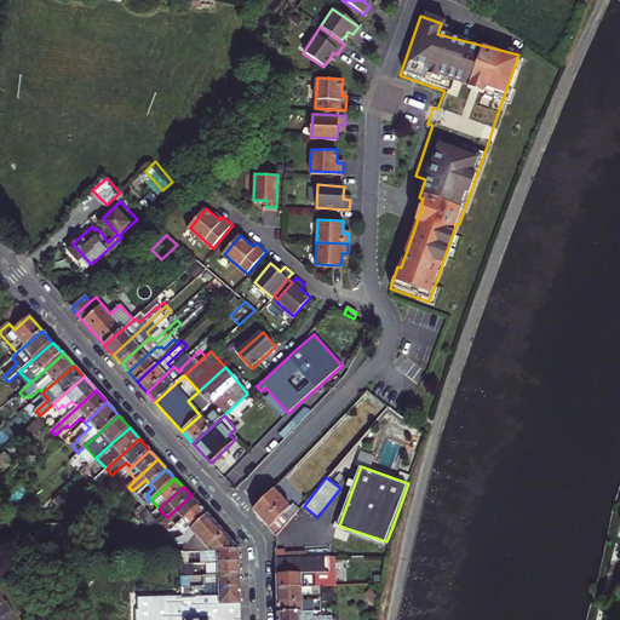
[(290,506),(274,489),(252,510),(276,537),(299,511),(293,504),(290,506)]
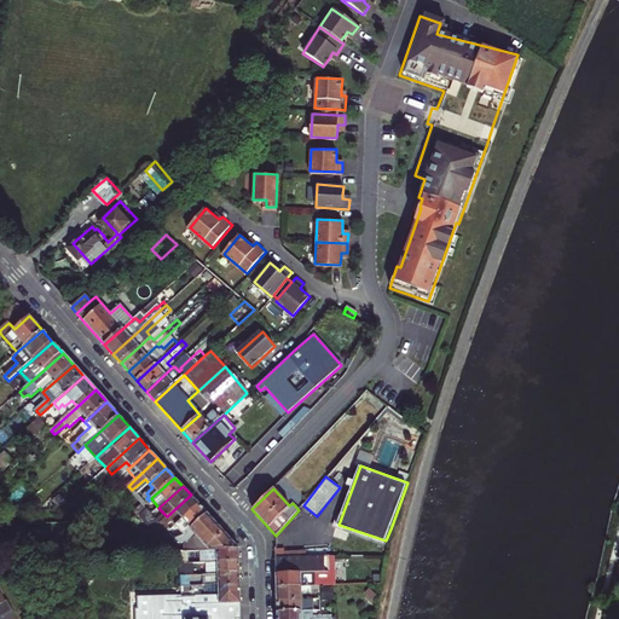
[(191,495),(167,516),(161,522),(165,526),(171,521),(175,526),(200,504),(191,495)]
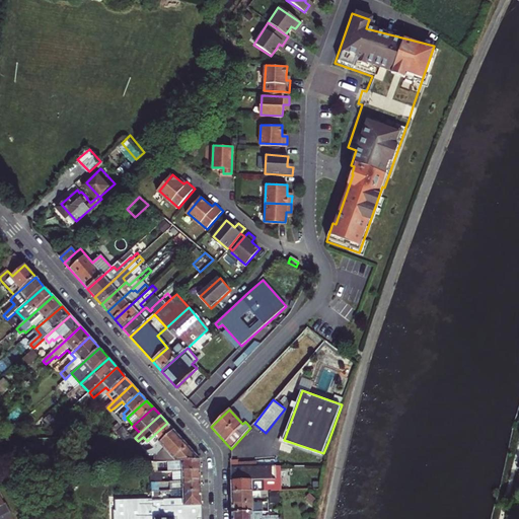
[(12,427),(26,426),(22,418),(12,427)]
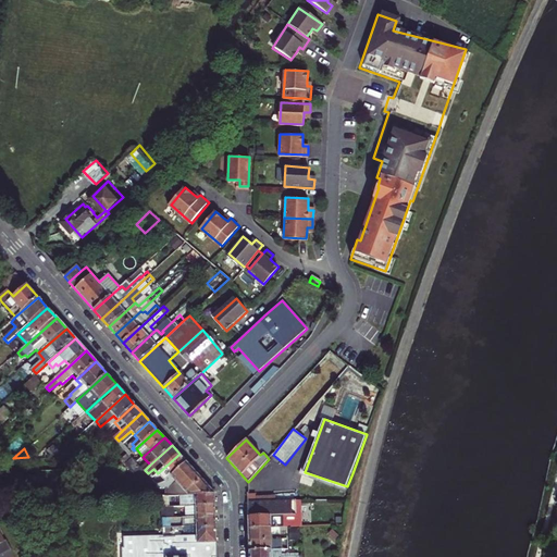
[(158,484),(155,481),(151,477),(148,473),(145,470),(137,461),(130,453),(123,458),(127,463),(149,489),(170,487),(176,482),(188,495),(215,494),(215,493),(186,461),(166,480),(164,481),(158,484)]
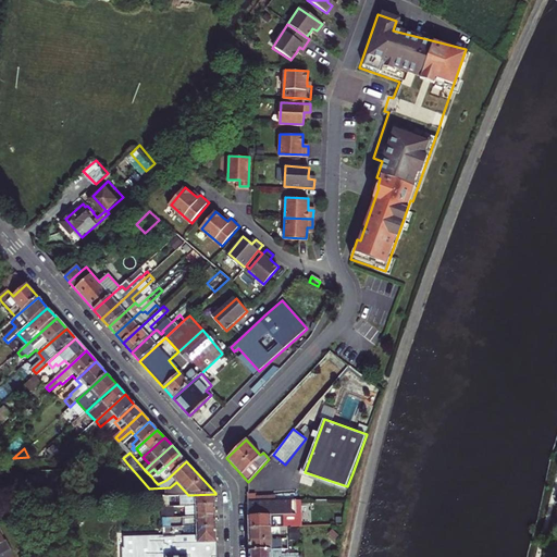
[(180,454),(158,473),(164,481),(166,480),(186,461),(180,454)]
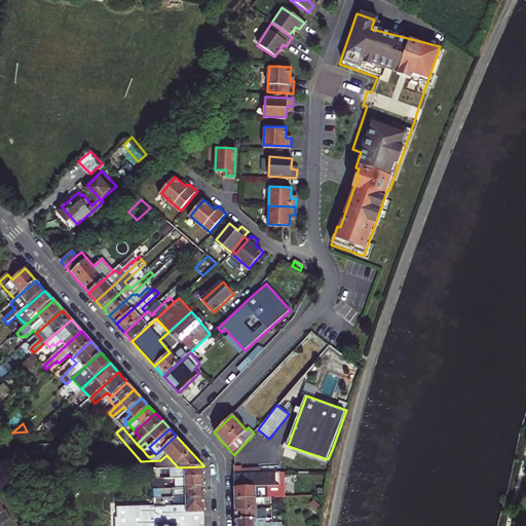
[(175,479),(185,478),(203,477),(203,466),(178,467),(175,467),(175,479)]
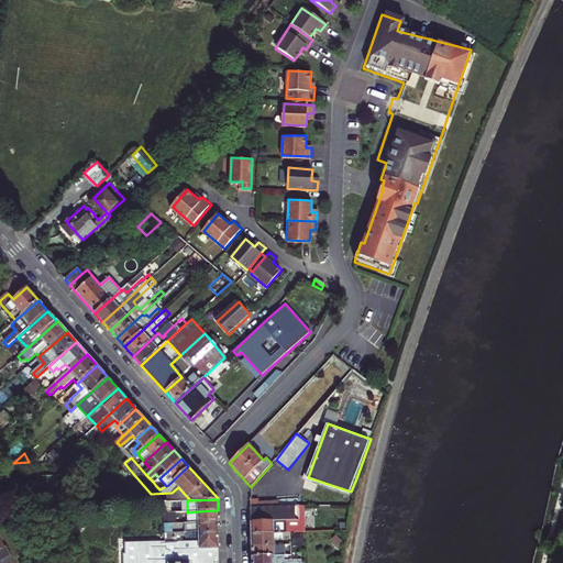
[(251,522),(286,521),(300,520),(300,506),(251,507),(251,522)]
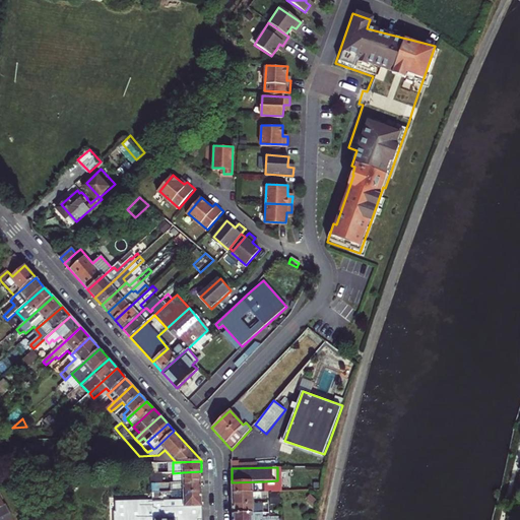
[(201,471),(183,472),(183,482),(201,482),(201,471)]
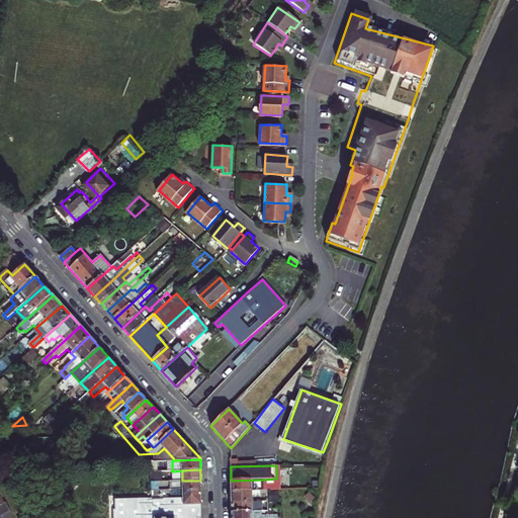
[(231,481),(231,492),(260,491),(263,491),(267,490),(268,488),(263,488),(263,480),(231,481)]
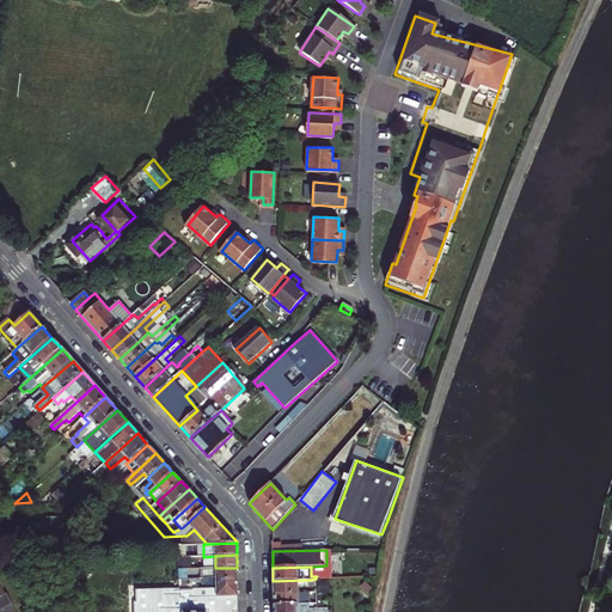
[(237,568),(215,568),(206,569),(206,579),(215,579),(215,581),(238,580),(237,568)]
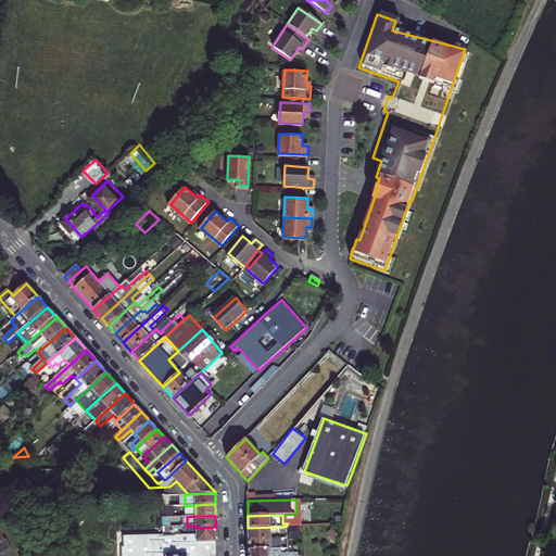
[(216,527),(196,528),(197,533),(197,538),(216,536),(216,527)]
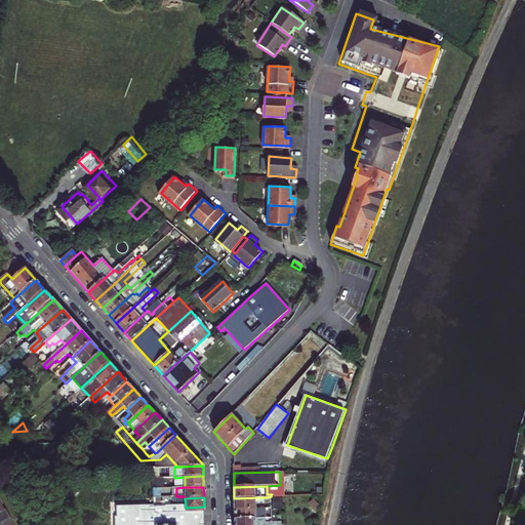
[(264,497),(234,498),(235,511),(255,510),(255,508),(255,503),(264,503),(264,497)]
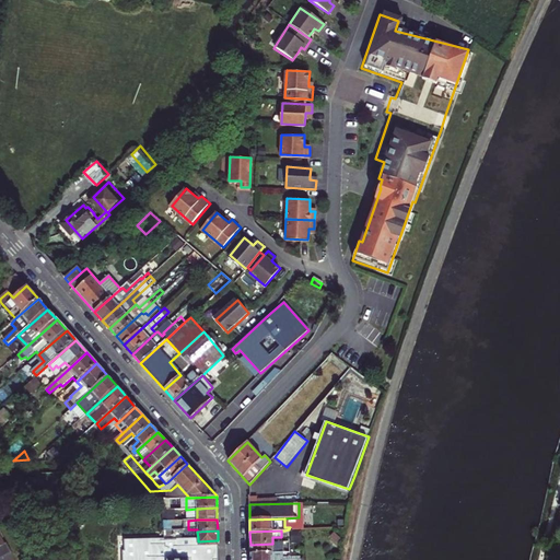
[(0,559),(15,552),(10,543),(7,545),(0,532),(0,559)]
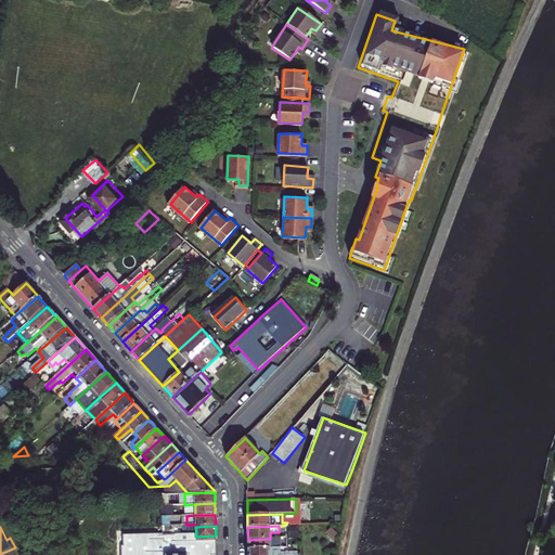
[(216,536),(196,537),(196,532),(163,534),(163,538),(178,538),(178,541),(191,541),(192,550),(193,551),(195,551),(194,554),(208,554),(217,554),(216,541),(216,536)]
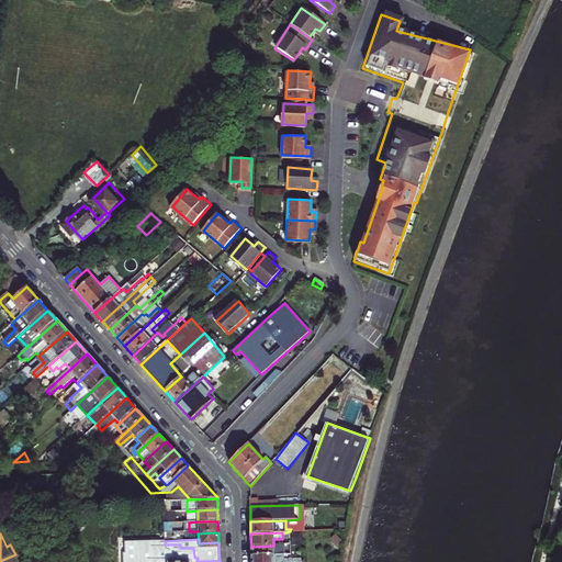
[(180,544),(165,544),(165,541),(124,542),(125,553),(123,553),(123,561),(218,561),(220,561),(211,561),(197,561),(198,558),(195,558),(194,557),(193,548),(180,548),(180,544)]
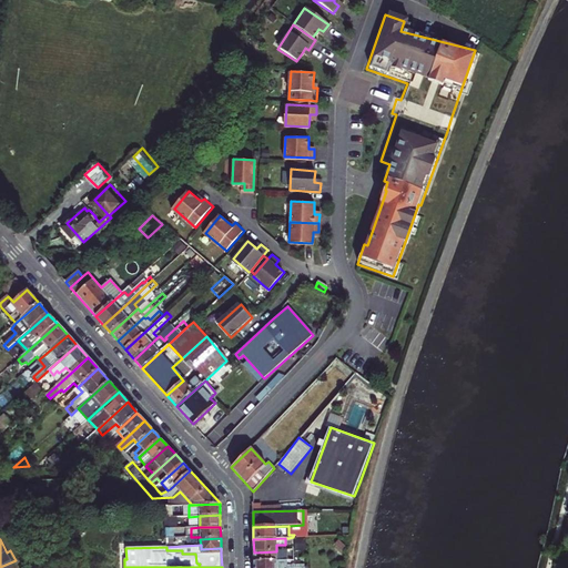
[(254,553),(254,561),(286,560),(286,555),(276,555),(276,551),(254,553)]
